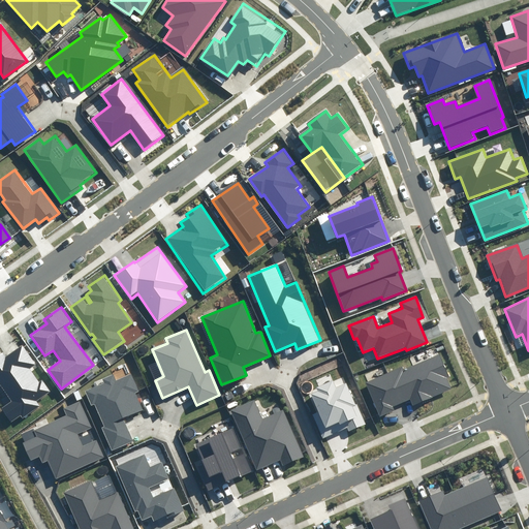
[(1,352),(0,352),(0,381),(13,401),(2,408),(11,422),(21,415),(23,418),(41,406),(37,401),(54,390),(44,377),(38,381),(30,369),(36,364),(23,345),(5,358),(1,352)]
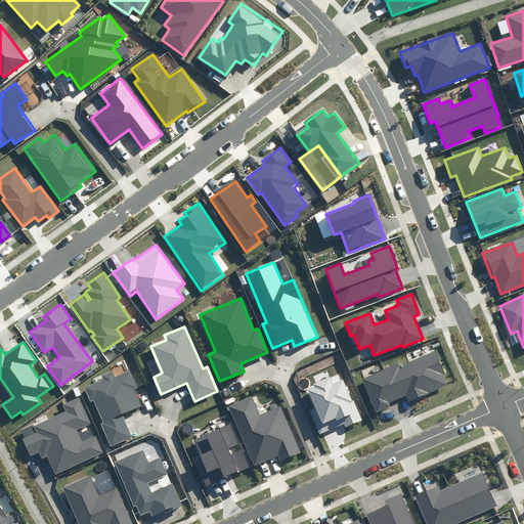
[(444,373),(434,351),(400,365),(399,363),(363,379),(378,411),(390,405),(389,402),(407,394),(409,400),(446,384),(442,374),(444,373)]
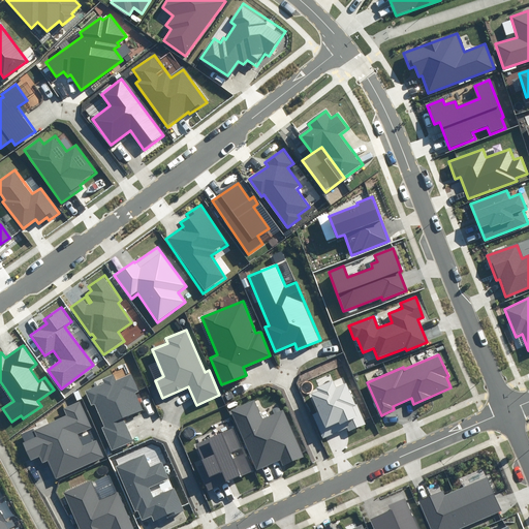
[(105,383),(86,392),(91,404),(94,402),(105,427),(101,429),(111,452),(135,441),(125,418),(144,410),(136,393),(138,392),(131,374),(116,380),(114,375),(103,379),(105,383)]
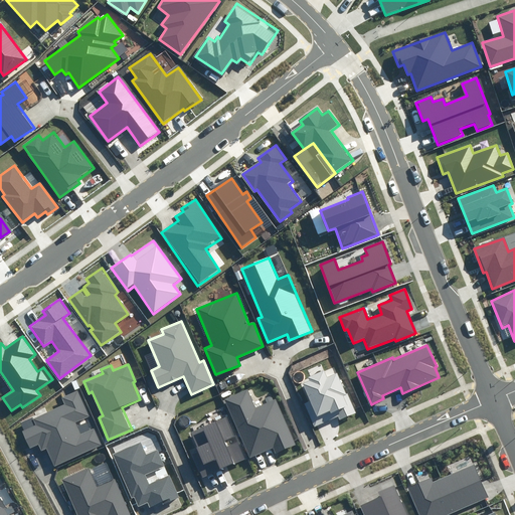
[(356,412),(337,371),(326,376),(324,370),(301,380),(310,401),(303,404),(314,427),(338,416),(340,419),(356,412)]
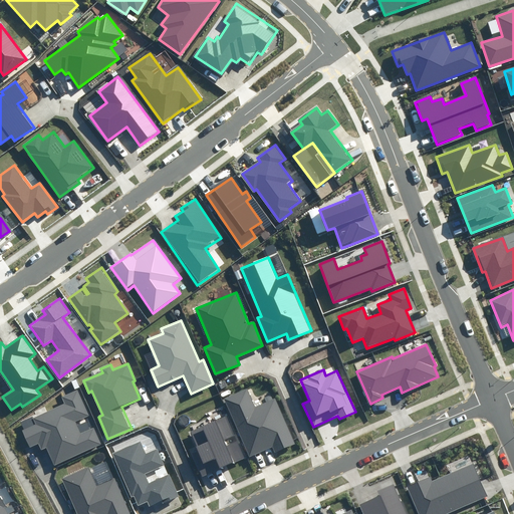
[(247,389),(224,398),(249,458),(273,448),(276,453),(295,445),(275,399),(255,408),(247,389)]
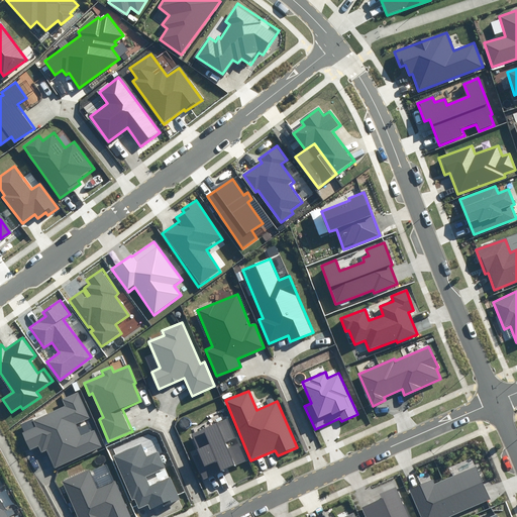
[(46,451),(54,470),(104,447),(95,429),(81,436),(76,424),(88,418),(78,394),(63,400),(66,406),(33,420),(36,427),(23,433),(30,449),(37,446),(41,453),(46,451)]
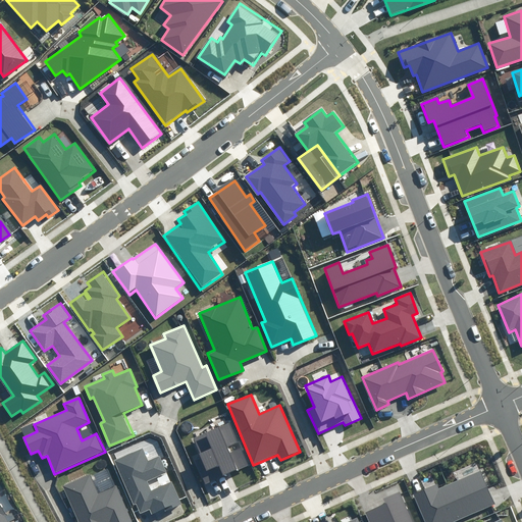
[(228,424),(194,438),(202,457),(195,460),(205,484),(214,480),(211,474),(220,470),(223,476),(248,466),(241,449),(229,453),(226,446),(236,442),(228,424)]
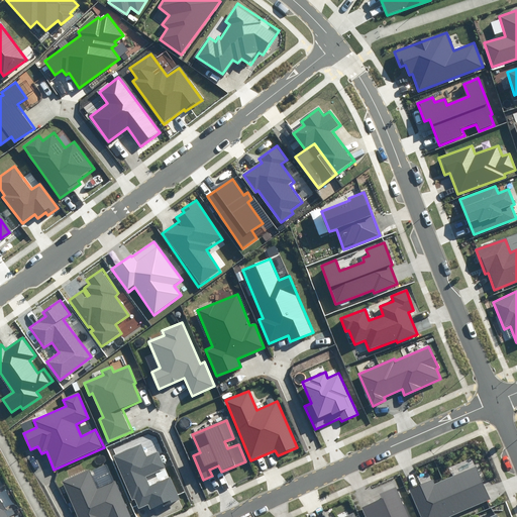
[(141,443),(112,456),(131,500),(133,499),(138,510),(148,505),(150,510),(179,498),(171,478),(149,487),(144,476),(164,468),(158,452),(147,457),(141,443)]
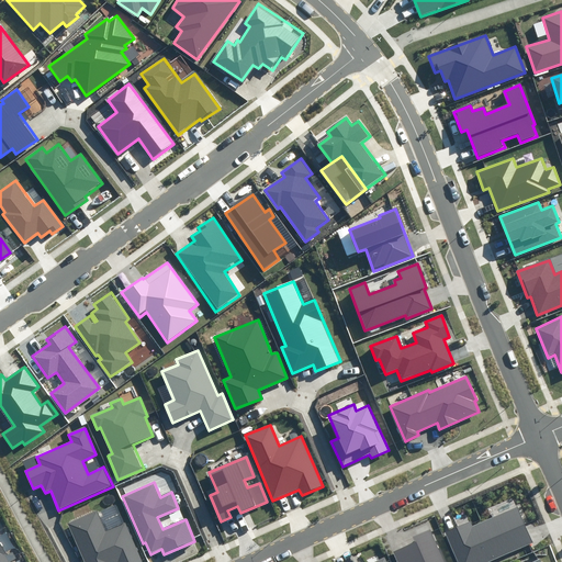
[(470,520),(445,531),(458,561),(484,561),(531,542),(516,507),(472,527),(470,520)]
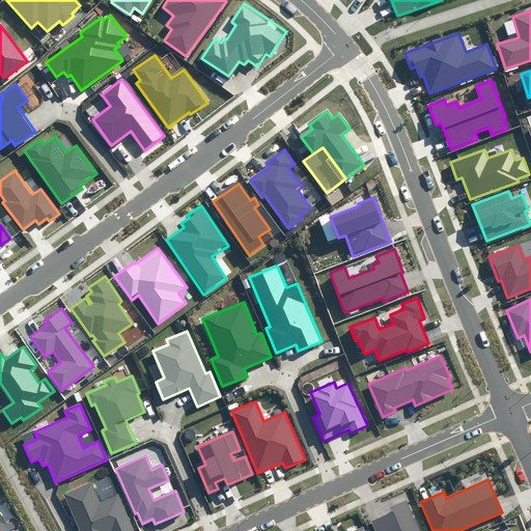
[(90,482),(64,494),(79,530),(133,530),(134,530),(119,495),(99,503),(90,482)]
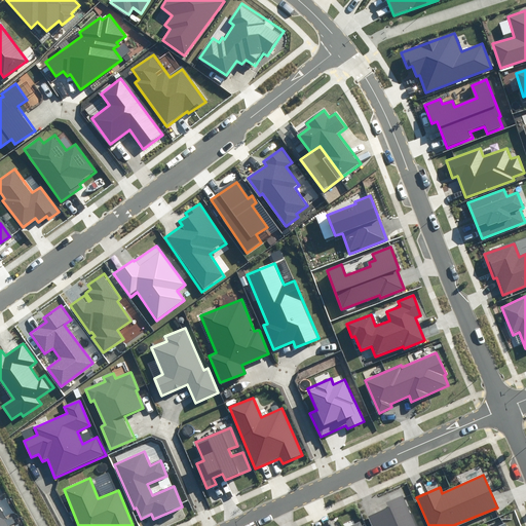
[(389,508),(367,517),(370,525),(414,525),(403,497),(387,503),(389,508)]
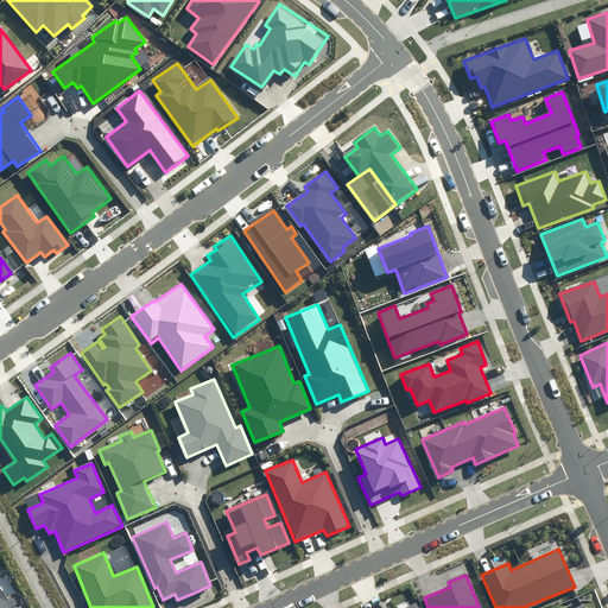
[(10,607),(0,589),(0,607),(10,607)]
